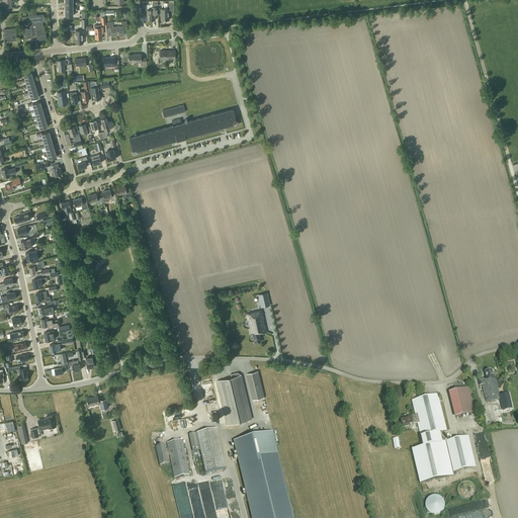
[(158,2),(152,2),(152,10),(147,10),(148,20),(155,20),(155,16),(158,16),(158,2)]
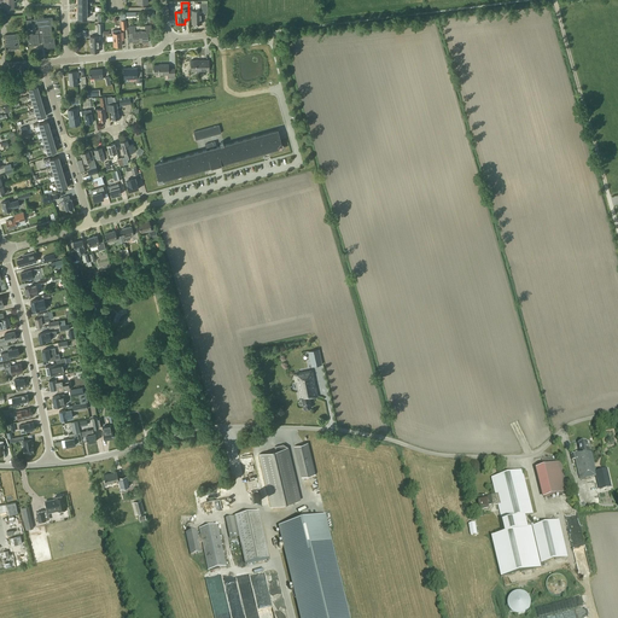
[(208,4),(199,4),(199,11),(192,11),(192,24),(202,23),(202,13),(208,13),(208,4)]
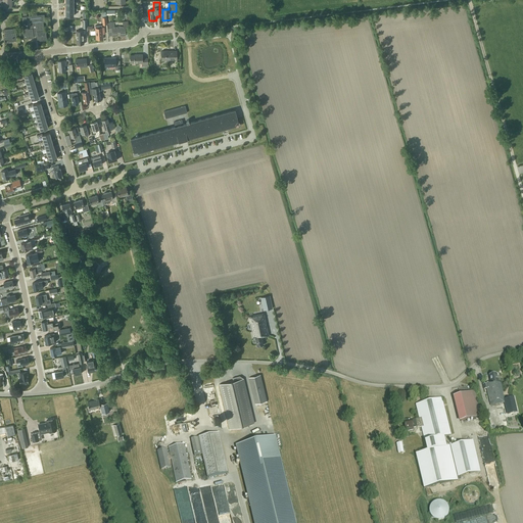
[(21,16),(24,30),(25,39),(34,38),(33,36),(37,35),(38,41),(47,40),(46,31),(44,31),(43,20),(45,20),(44,14),(21,16)]
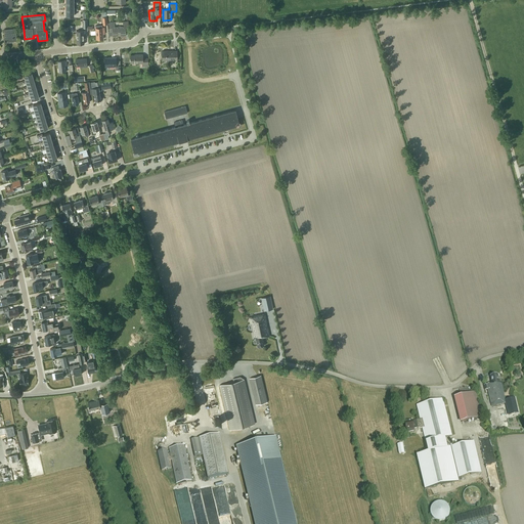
[(119,26),(119,35),(126,35),(125,29),(128,29),(128,22),(123,22),(123,26),(119,26)]
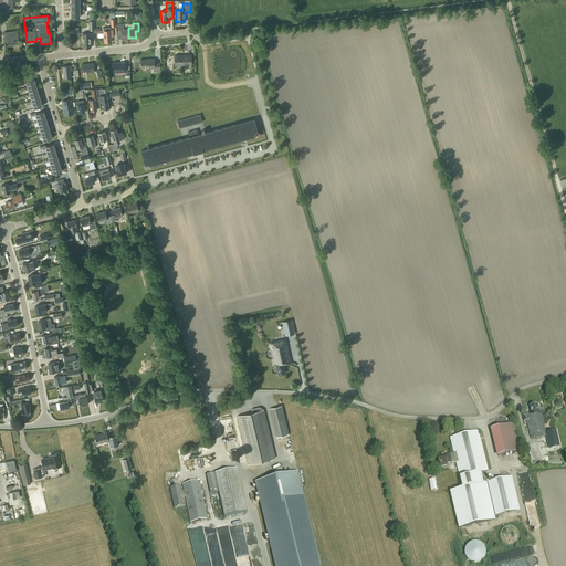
[(128,38),(128,28),(124,28),(124,24),(118,24),(118,32),(122,32),(122,38),(128,38)]
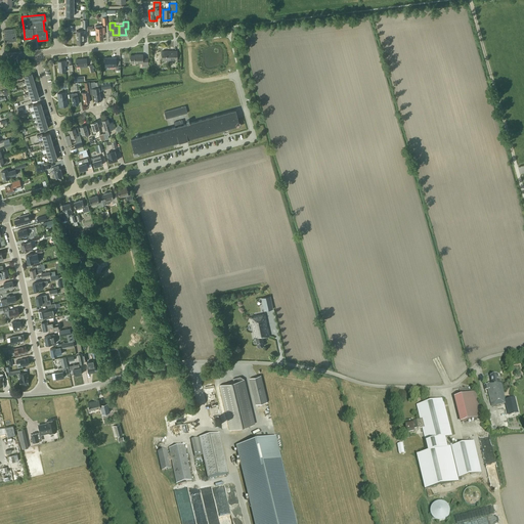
[(95,26),(95,28),(96,39),(103,39),(102,34),(104,34),(104,28),(102,28),(102,25),(95,26)]
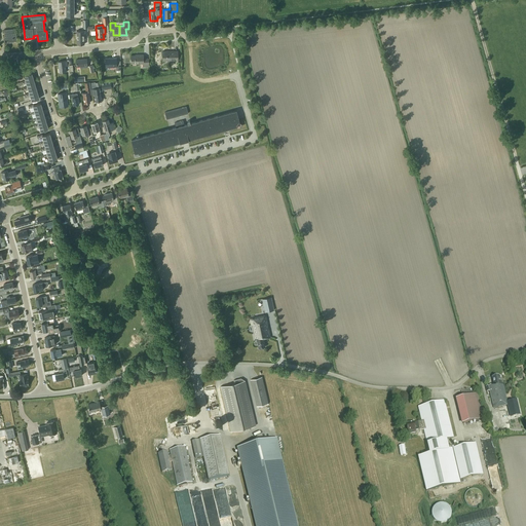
[(8,39),(8,42),(17,41),(15,29),(3,30),(4,39),(8,39)]
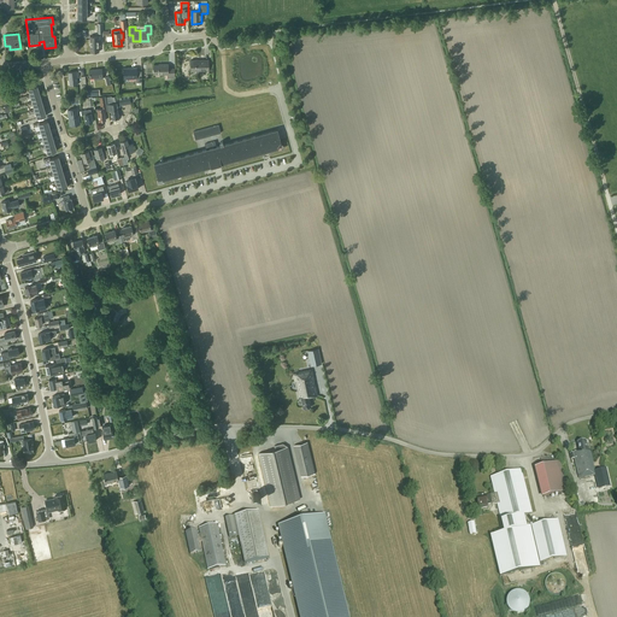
[(92,45),(92,52),(99,52),(99,45),(100,45),(100,36),(90,36),(90,45),(92,45)]
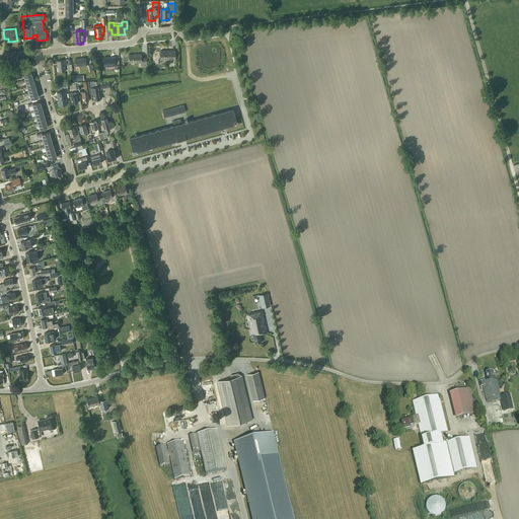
[(172,60),(175,60),(175,51),(160,51),(160,60),(172,59),(172,60)]
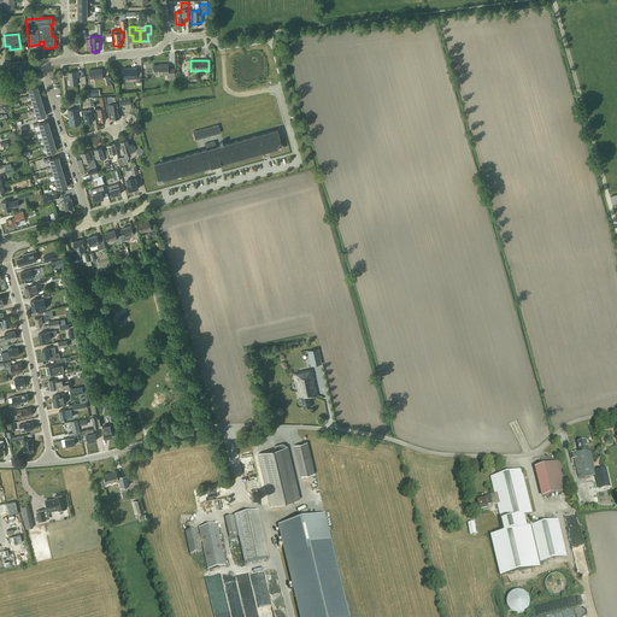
[(168,78),(175,78),(174,69),(169,69),(168,64),(162,64),(162,65),(154,65),(154,74),(168,74),(168,78)]
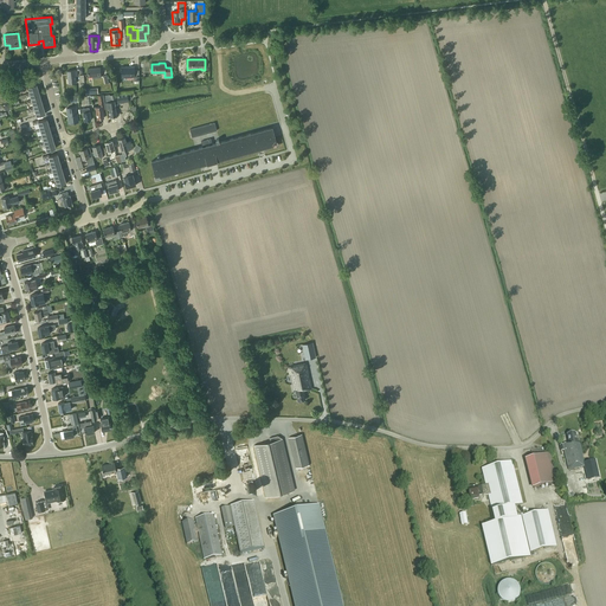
[(134,81),(139,81),(139,70),(134,70),(134,66),(122,66),(122,77),(134,76),(134,81)]
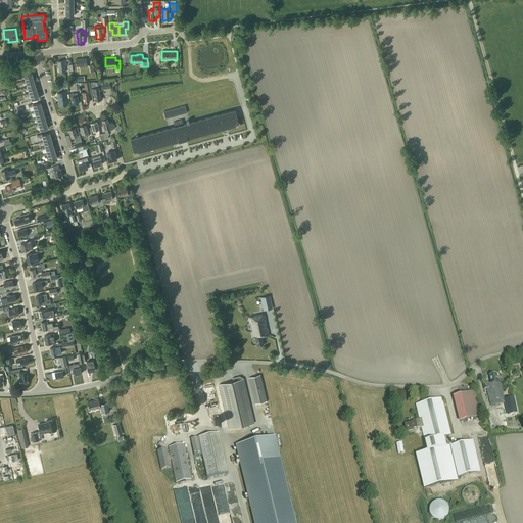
[(80,67),(87,66),(87,58),(76,59),(76,66),(80,66),(80,67)]
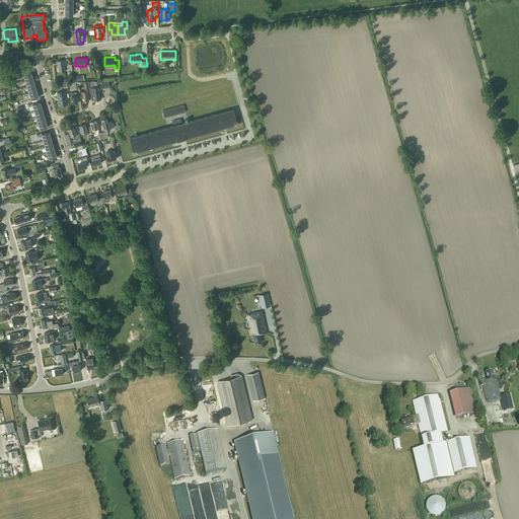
[(65,64),(66,64),(66,60),(57,61),(58,72),(65,71),(65,64)]
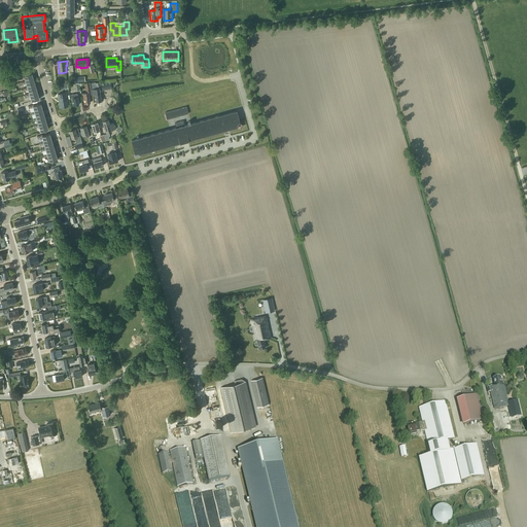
[(26,81),(34,79),(32,73),(25,75),(24,74),(20,75),(21,78),(25,76),(26,80),(26,81)]
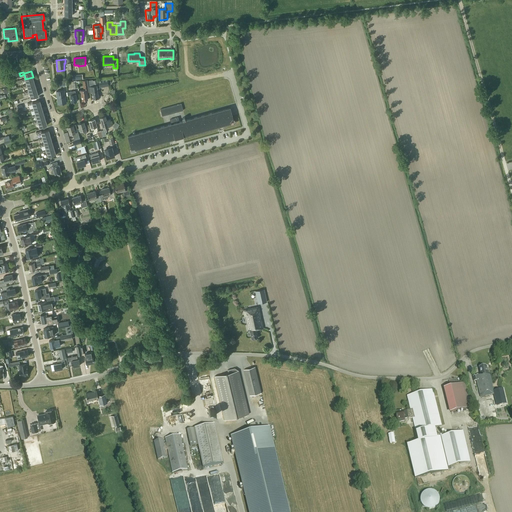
[(27,85),(34,83),(33,77),(25,79),(25,78),(21,80),(21,82),(26,80),(27,84),(27,85)]
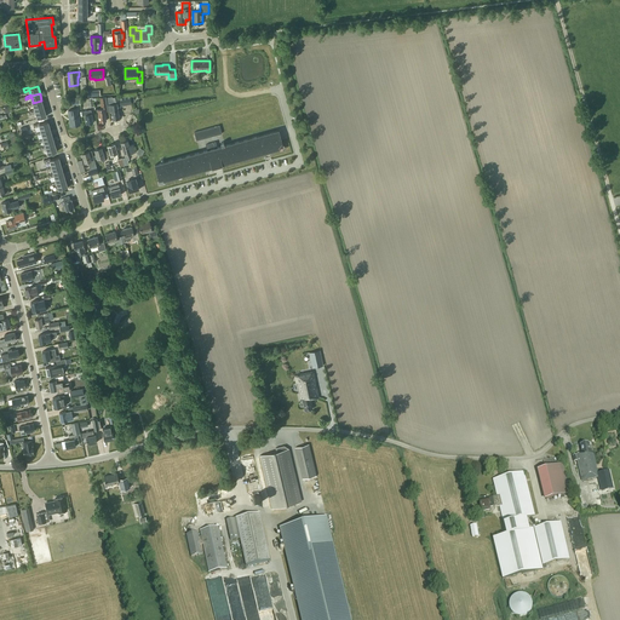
[(135,99),(133,95),(119,97),(120,105),(127,104),(132,103),(131,101),(135,99)]
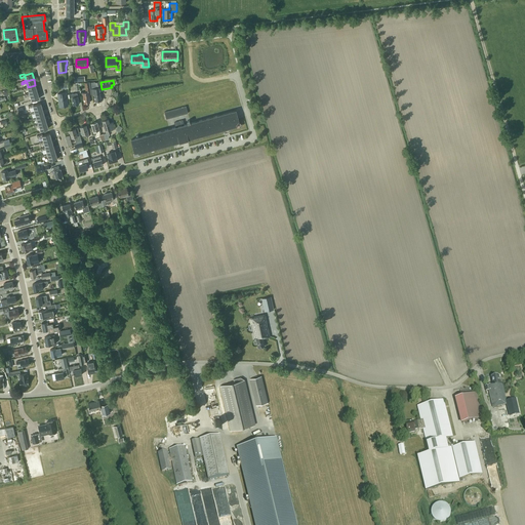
[(95,88),(95,90),(99,89),(98,87),(101,87),(101,86),(98,81),(89,82),(90,88),(95,88)]
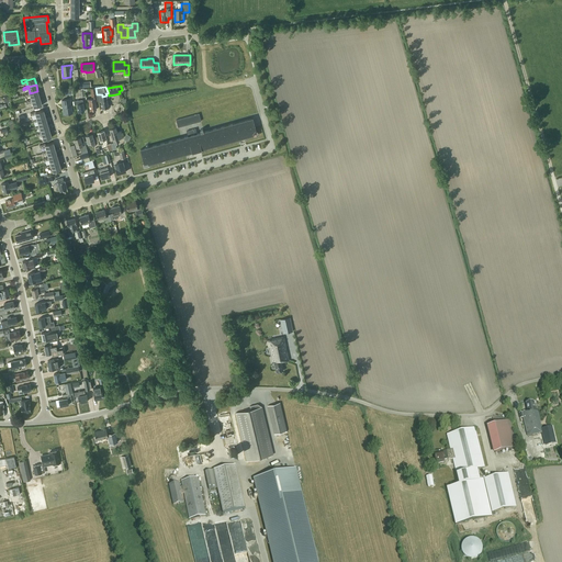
[(94,101),(98,101),(97,94),(96,88),(91,88),(92,98),(86,99),(87,102),(89,102),(90,110),(97,109),(94,101)]
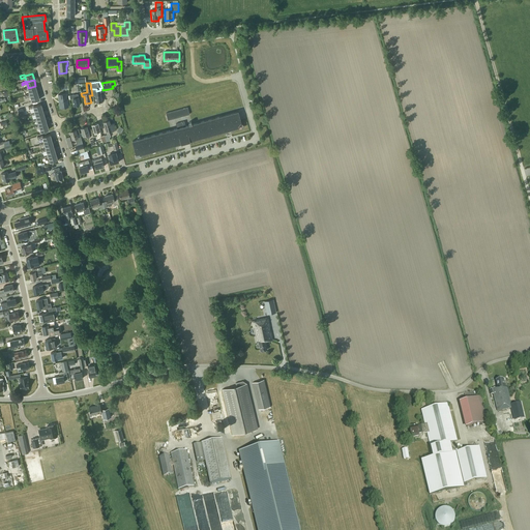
[(30,95),(37,92),(35,86),(28,88),(28,87),(23,89),(24,91),(28,89),(30,93),(30,95)]
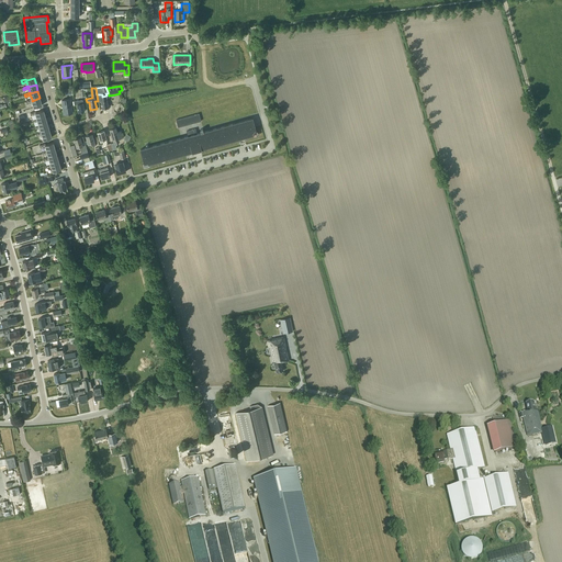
[(98,101),(101,100),(102,109),(109,108),(107,99),(107,96),(102,97),(102,94),(97,94),(98,101)]
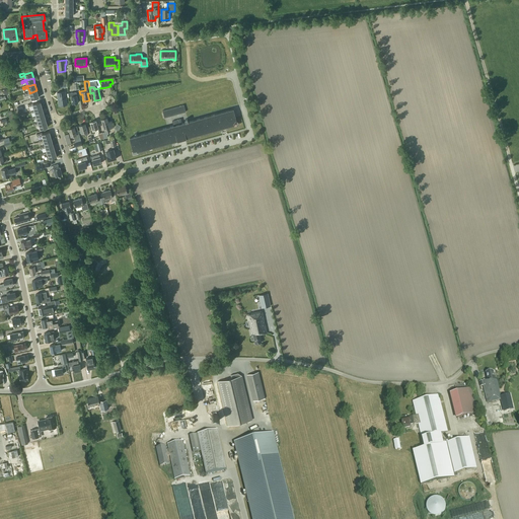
[(29,93),(29,91),(24,93),(25,95),(29,94),(31,99),(39,97),(36,90),(29,93)]
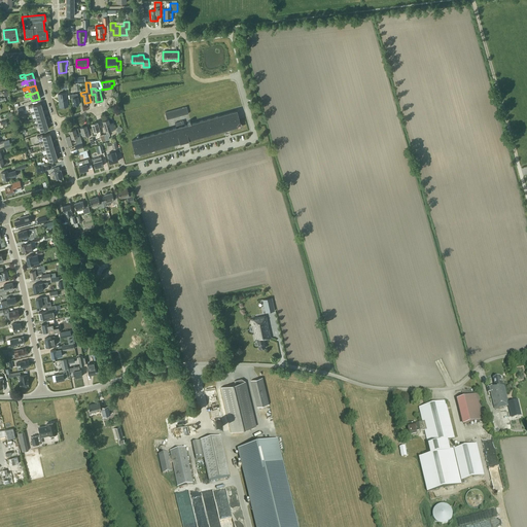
[(60,107),(68,106),(66,93),(58,94),(60,107)]
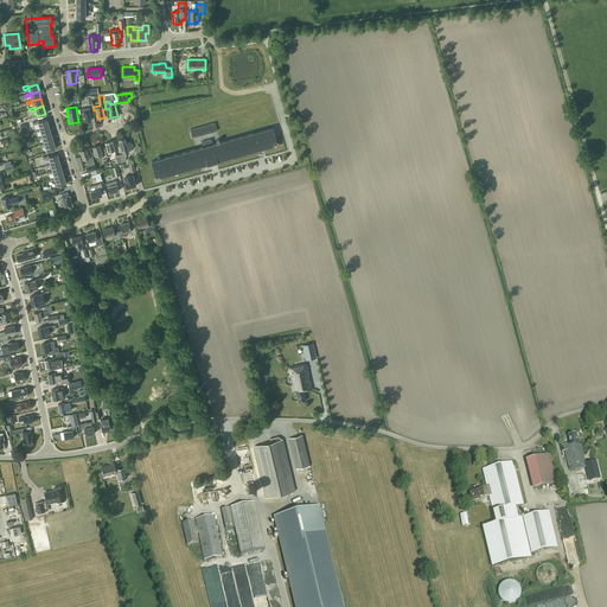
[(83,113),(84,121),(91,120),(89,108),(80,109),(81,113),(83,113)]
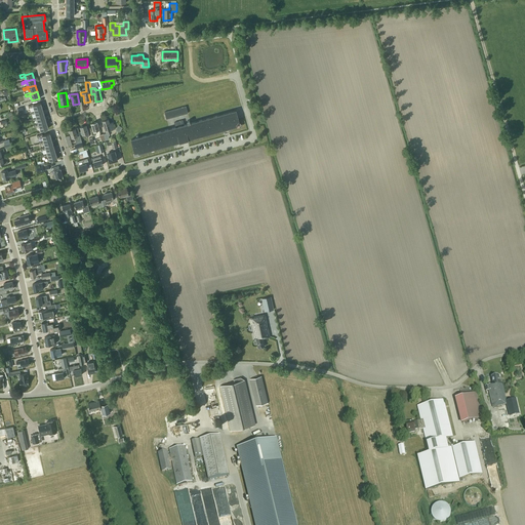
[(35,112),(42,110),(41,103),(33,106),(33,105),(29,106),(29,108),(34,107),(35,111),(35,112)]
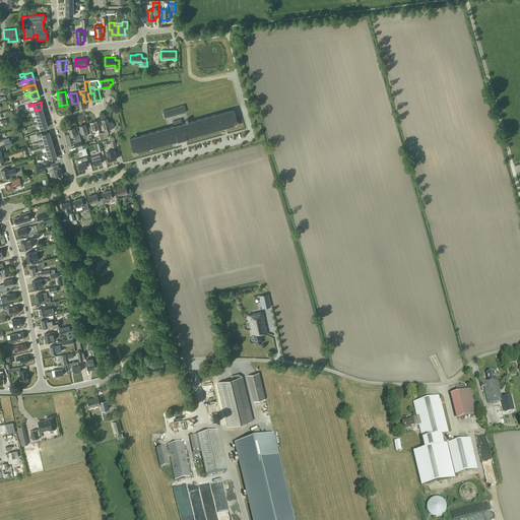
[(163,111),(165,118),(186,112),(184,105),(163,111)]
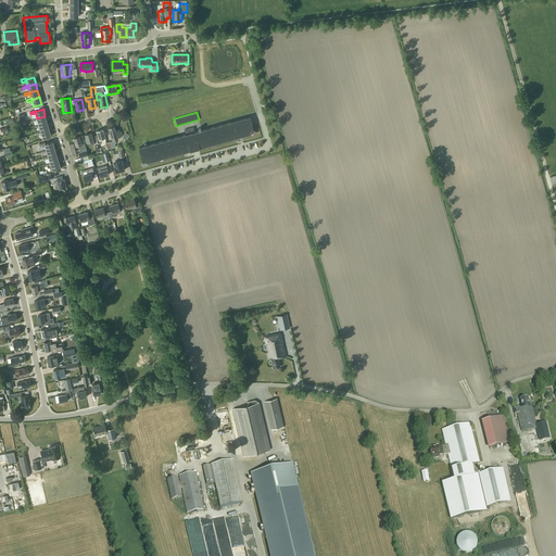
[(39,125),(47,123),(45,116),(37,118),(37,117),(32,118),(33,121),(37,119),(39,124),(39,125)]
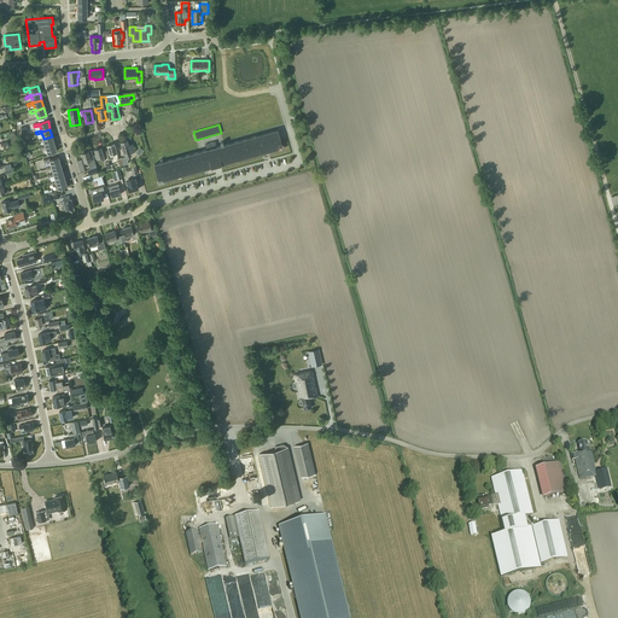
[(220,162),(220,164),(226,163),(226,161),(228,159),(229,162),(234,161),(234,158),(238,157),(238,159),(243,158),(243,156),(246,155),(246,157),(252,156),(251,153),(255,152),(255,155),(261,153),(261,151),(263,150),(264,152),(283,147),(278,129),(216,146),(215,141),(205,144),(207,150),(155,164),(159,180),(163,179),(163,180),(169,179),(168,176),(172,175),(173,178),(178,176),(178,174),(180,173),(181,175),(186,174),(186,172),(190,170),(190,173),(196,172),(194,169),(198,168),(198,170),(204,169),(203,167),(207,165),(208,168),(213,167),(213,164),(220,162)]
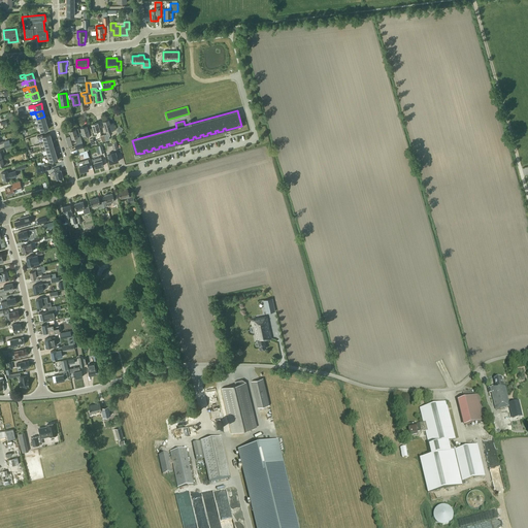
[(39,125),(46,123),(44,117),(37,119),(37,118),(32,119),(33,121),(37,120),(38,124),(39,125)]
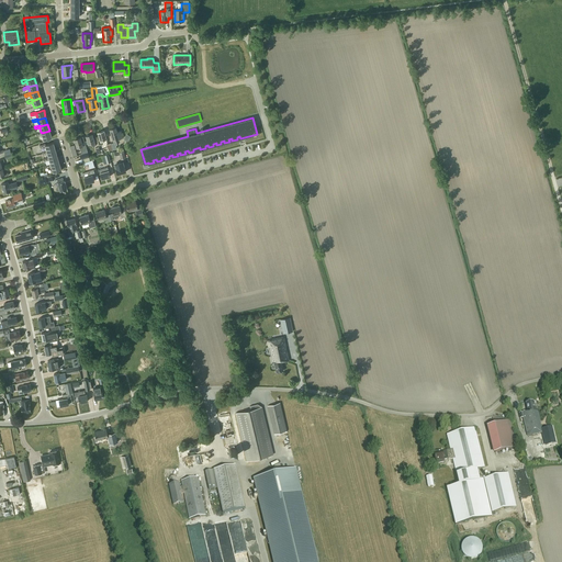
[(115,126),(110,128),(113,143),(111,143),(113,149),(116,148),(115,145),(117,144),(115,139),(123,137),(121,131),(117,132),(115,126)]
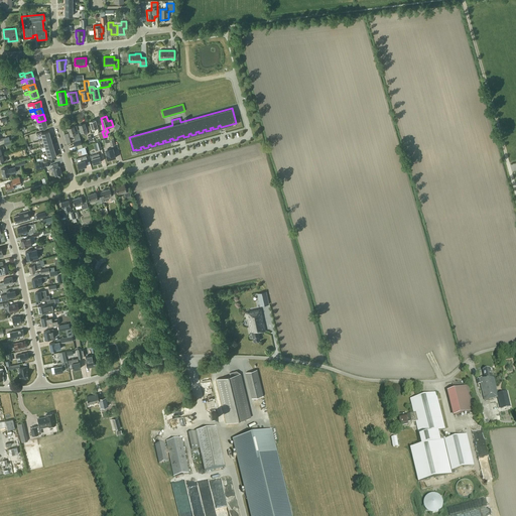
[(94,132),(95,128),(98,127),(96,119),(90,121),(91,125),(89,126),(91,133),(94,132)]
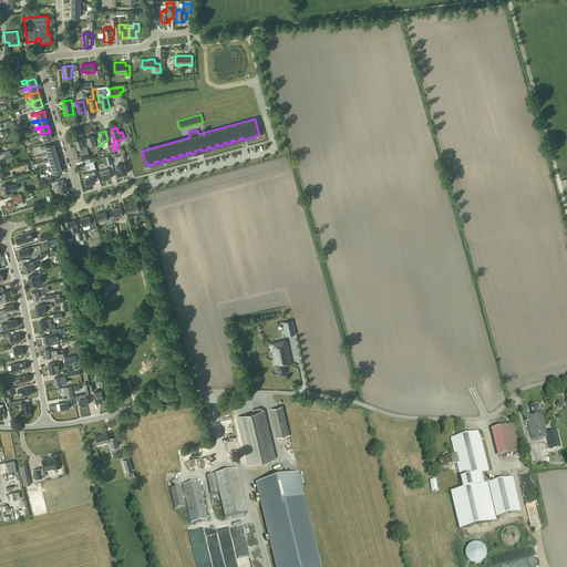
[(42,134),(41,133),(37,134),(38,136),(42,135),(44,141),(52,138),(50,132),(42,134)]
